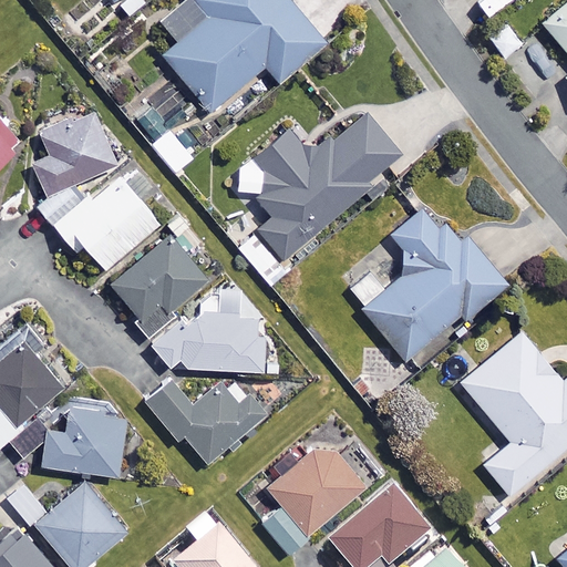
[(195,0),(209,18),(165,54),(210,111),(266,65),(279,81),(325,43),(289,0),(195,0)]
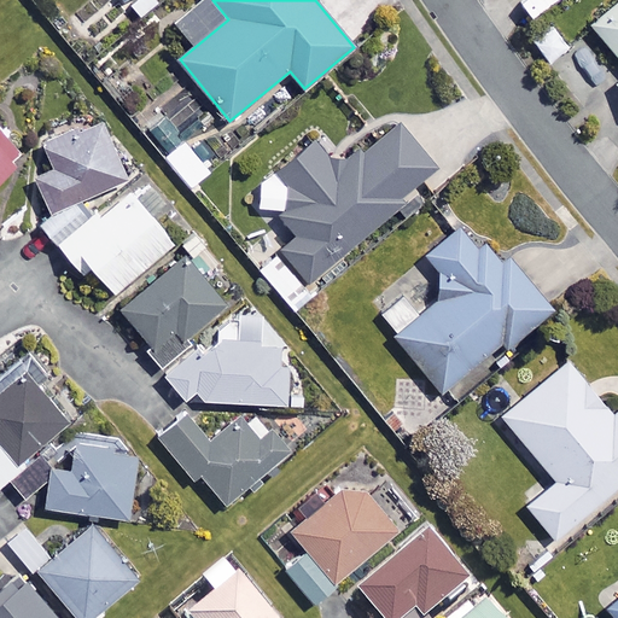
[(617,1),(592,25),(617,56),(617,83),(617,85),(617,1)]
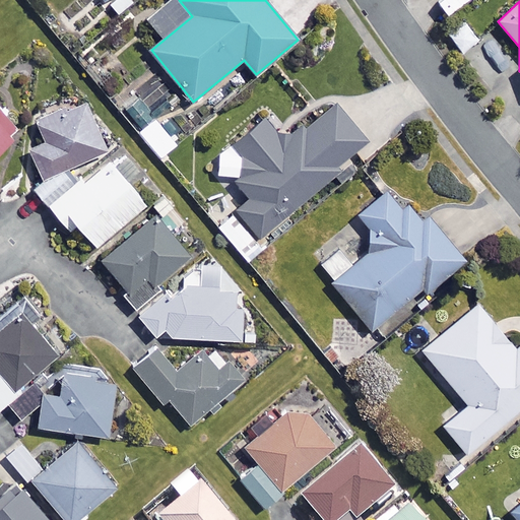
[(108,146),(81,106),(51,113),(35,124),(46,140),(23,155),(53,201),(78,184),(69,172),(108,146)]
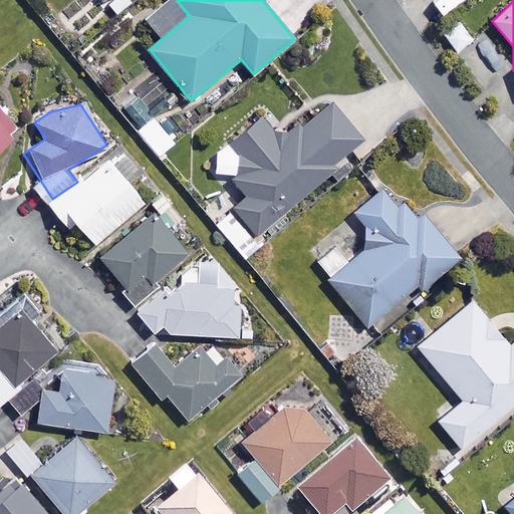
[(364,141),(333,106),(291,126),(279,138),(258,115),(229,141),(249,164),(233,178),(246,193),(230,208),(256,237),(364,141)]
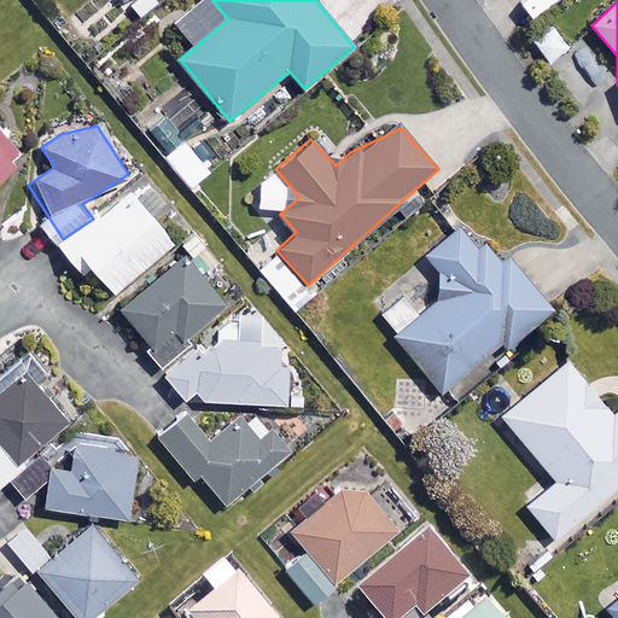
[(0,180),(24,158),(0,130),(0,180)]
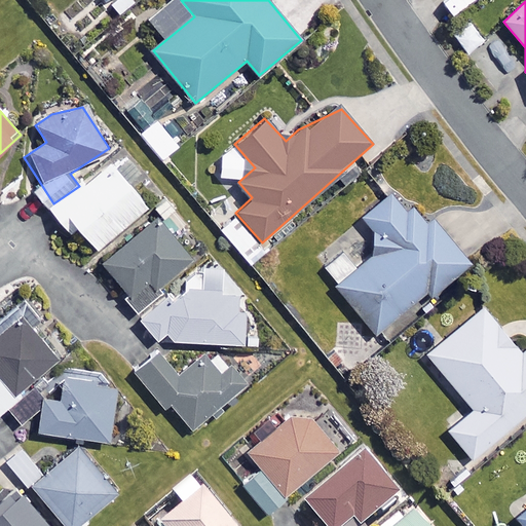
[(179,146),(158,120),(141,135),(162,160),(179,146)]
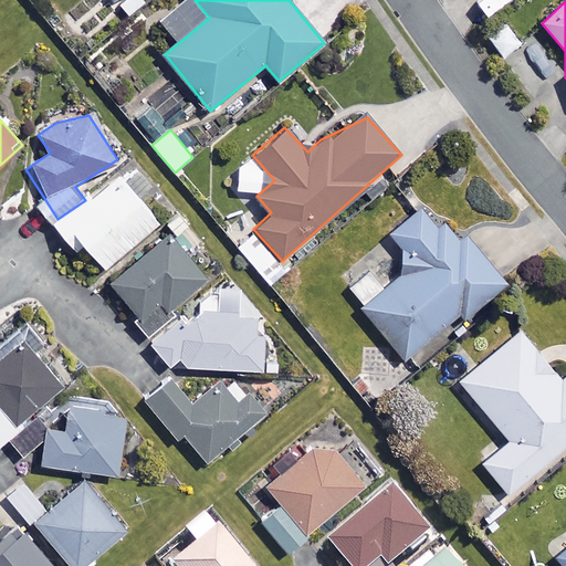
[(159,224),(122,175),(55,224),(76,251),(86,243),(104,268),(159,224)]
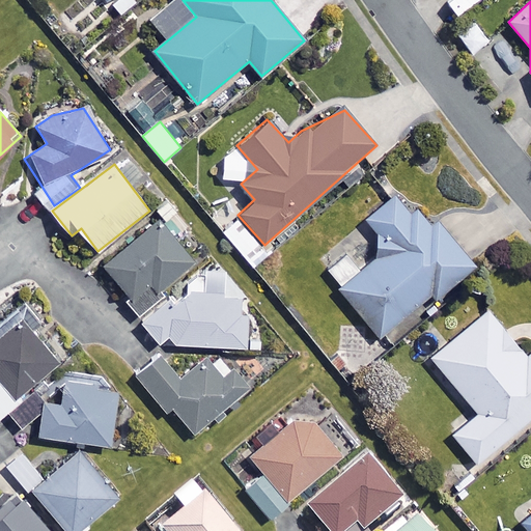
[(428,228),(398,193),(366,221),(378,234),(379,255),(340,288),(381,336),(431,292),(436,299),(475,266),(437,221),(428,228)]
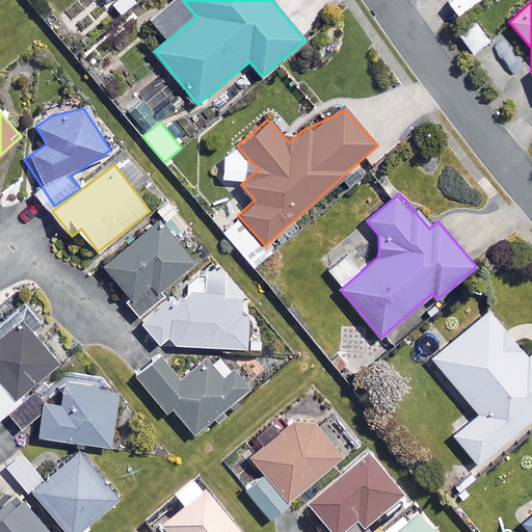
[(194,261),(159,220),(106,268),(141,308),(194,261)]
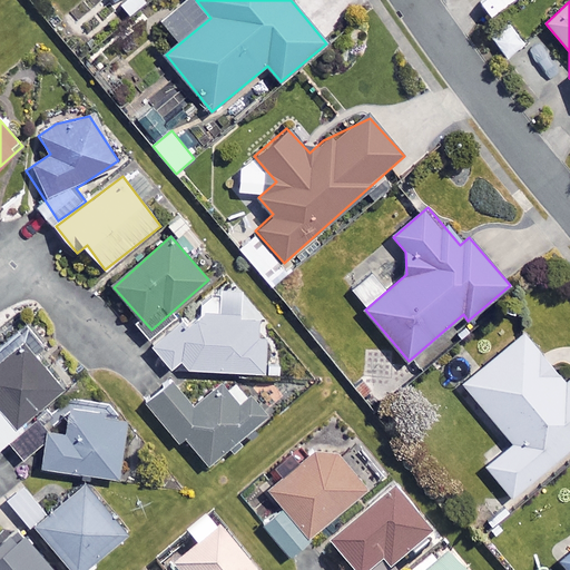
[(251,321),(251,303),(219,303),(188,327),(182,324),(154,344),(169,365),(188,370),(266,372),(266,342),(251,321)]
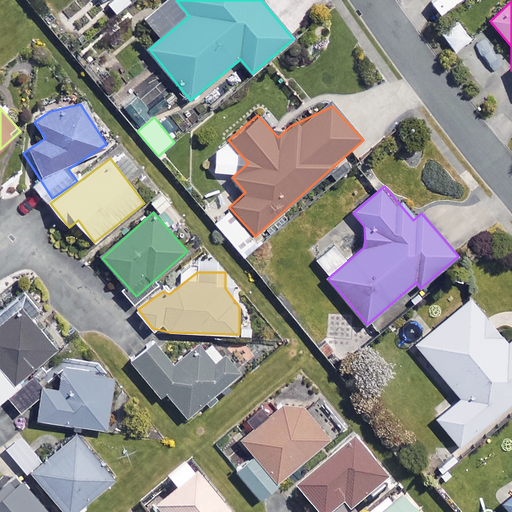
[(511,340),(508,344),(470,298),(416,343),(457,393),(433,413),(459,445),(511,401),(511,340)]
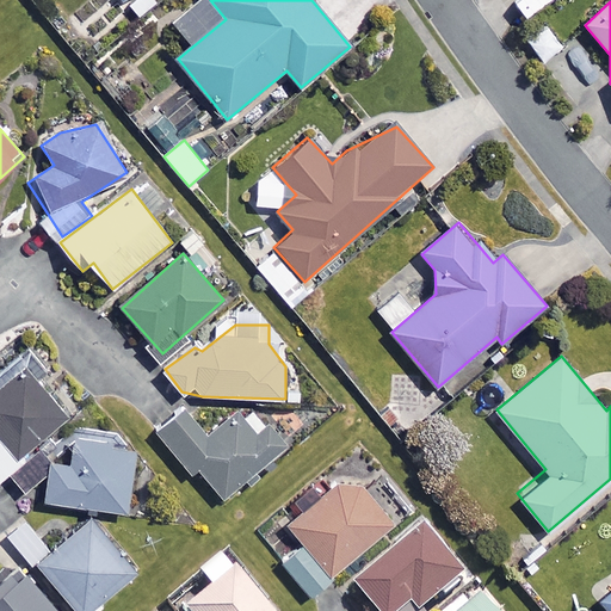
[(0,481),(69,418),(23,368),(0,388),(0,481)]
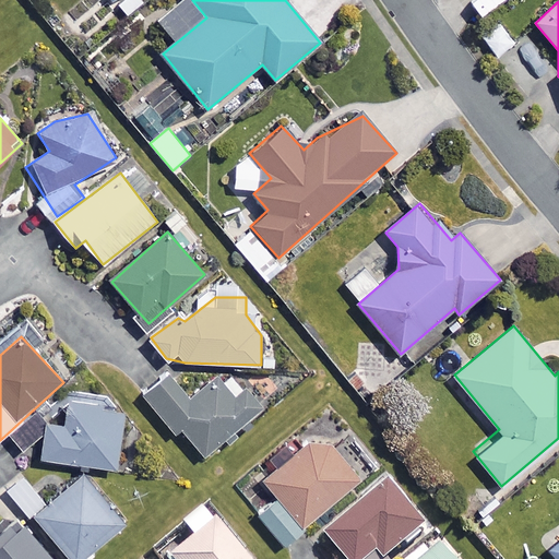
[(190,403),(169,377),(145,396),(175,432),(180,428),(203,458),(263,408),(247,389),(234,399),(218,380),(190,403)]
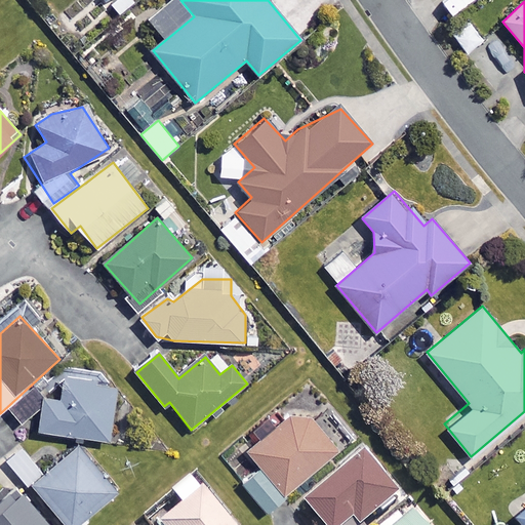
[(117,385),(65,377),(62,399),(43,397),(39,431),(110,440),(117,385)]
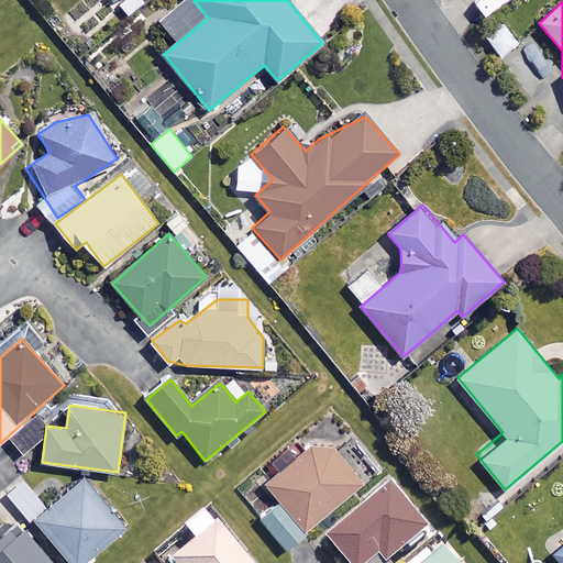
[(363,481),(322,435),(267,484),(282,499),(261,518),(286,548),(363,481)]
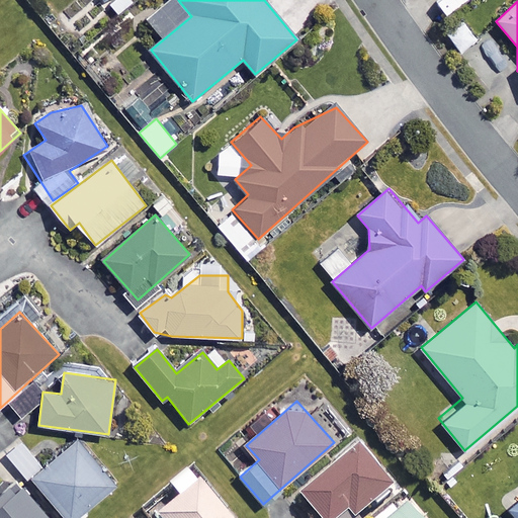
[(79,517),(117,484),(78,439),(33,479),(68,517),(79,517)]
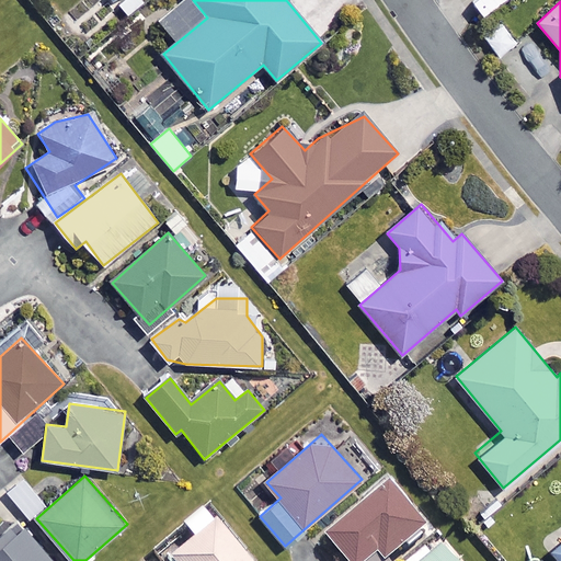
[(393,560),(425,536),(389,490),(327,540),(343,560),(370,560),(378,554),(382,560),(393,560)]
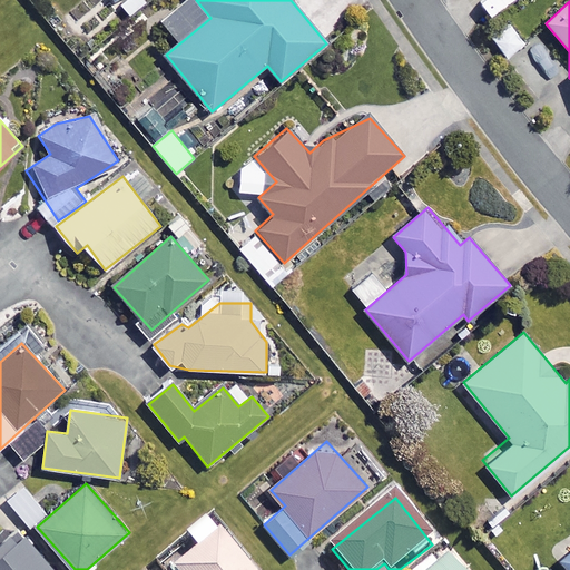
[(188,541),(199,553),(179,569),(247,569),(209,523),(188,541)]
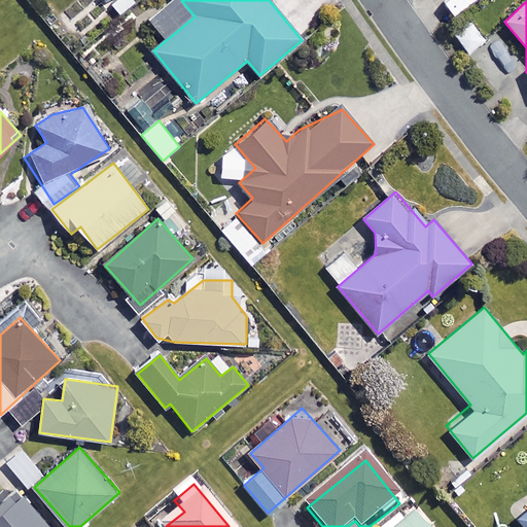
[(47,526),(15,488),(0,500),(0,526),(47,526)]
